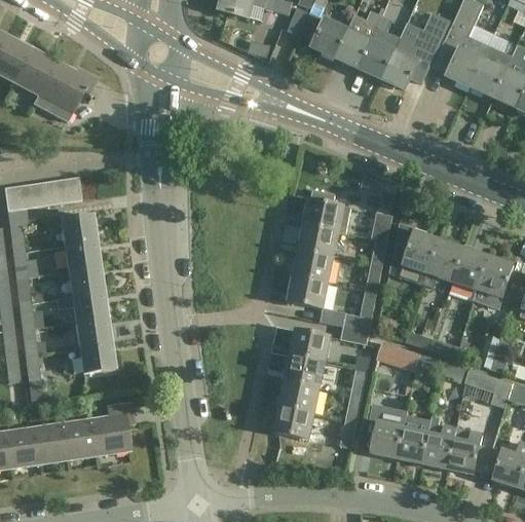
[(221,0),(219,9),(249,17),(252,4),(288,14),(291,2),(285,0),(221,0)]
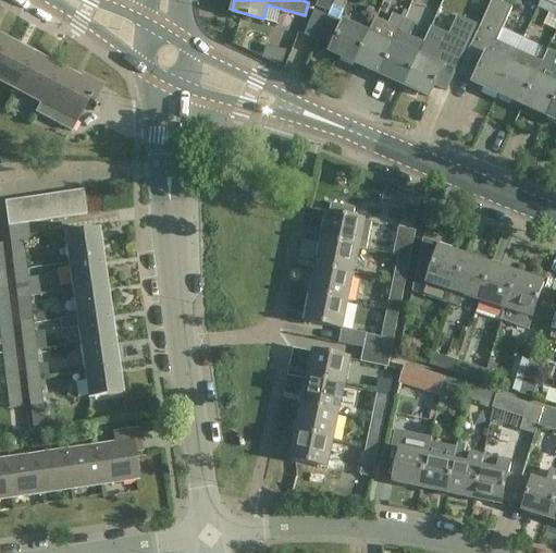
[(337,19),(345,0),(333,0),(328,14),(337,19)]
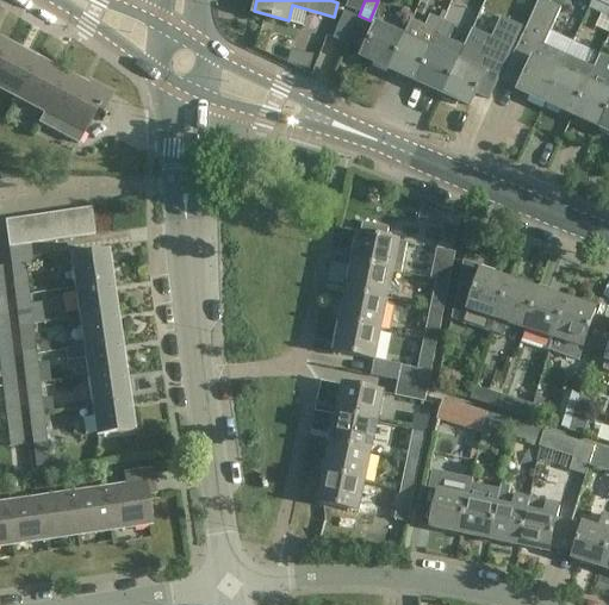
[(523,31),(515,48),(524,52),(532,36),(544,42),(550,29),(560,5),(550,0),(536,0),(526,25),(523,31)]
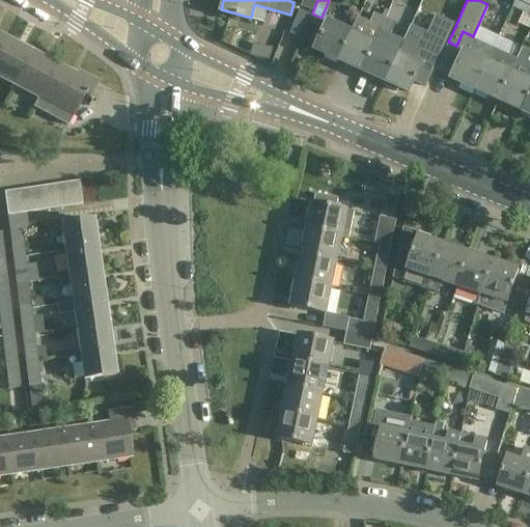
[(358,14),(351,29),(338,57),(361,67),(374,39),(386,15),(375,9),(371,19),(358,14)]
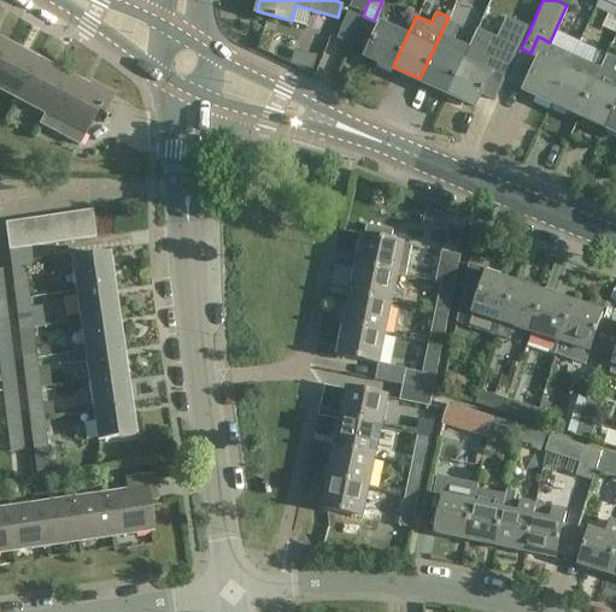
[(345,13),(336,35),(350,41),(359,19),(345,13)]
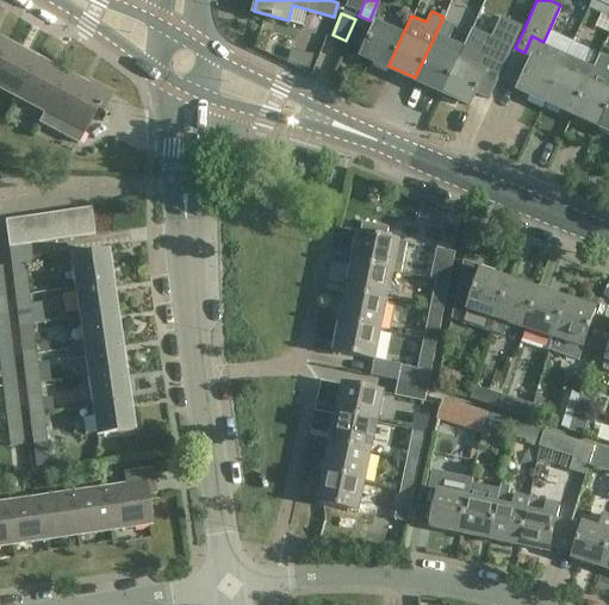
[(430,45),(415,78),(442,89),(457,57),(441,51),(455,22),(443,17),(430,45)]
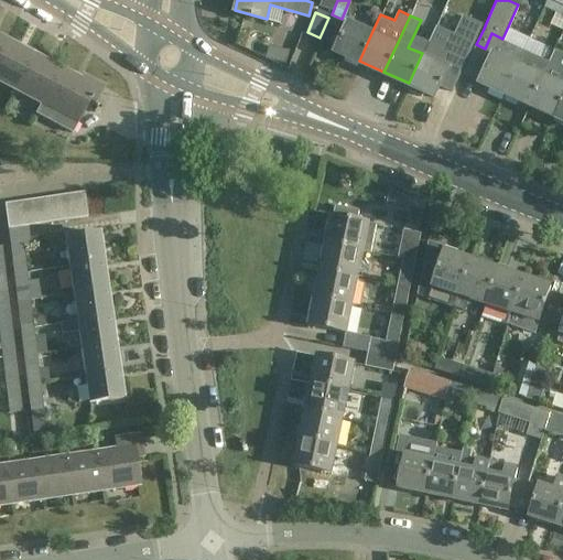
[(359,61),(372,31),(347,20),(334,50),(359,61)]
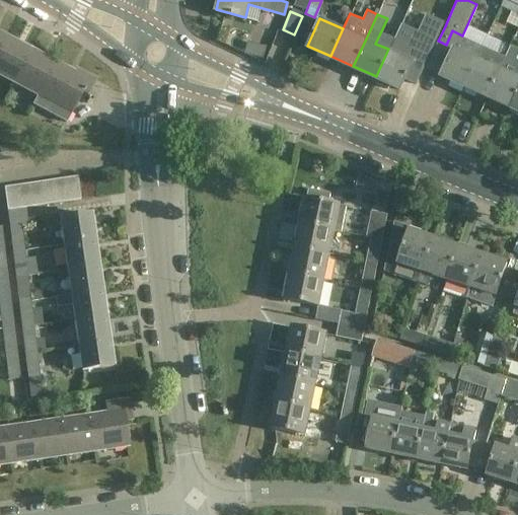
[(438,41),(427,66),(441,72),(441,74),(463,84),(476,58),(483,44),(462,35),(452,30),(446,45),(438,41)]
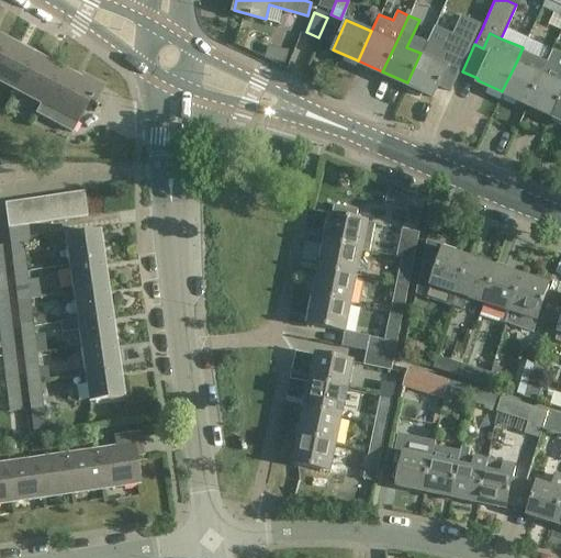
[(6,37),(0,47),(0,80),(12,87),(31,51),(6,37)]
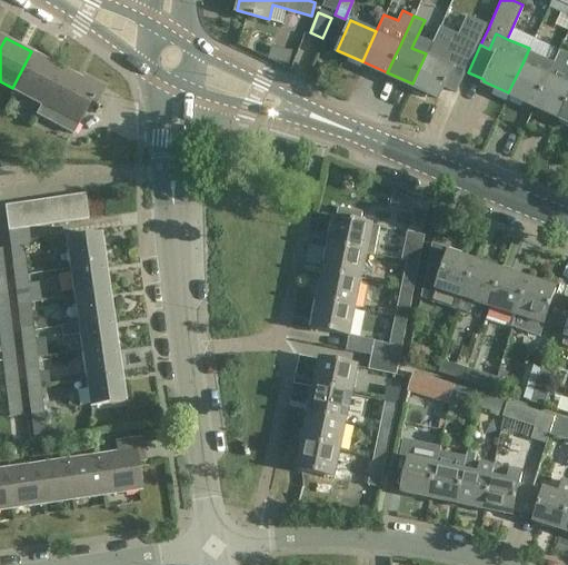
[(522,63),(508,92),(534,103),(547,75),(551,63),(559,47),(549,42),(544,55),(529,48),(522,63)]
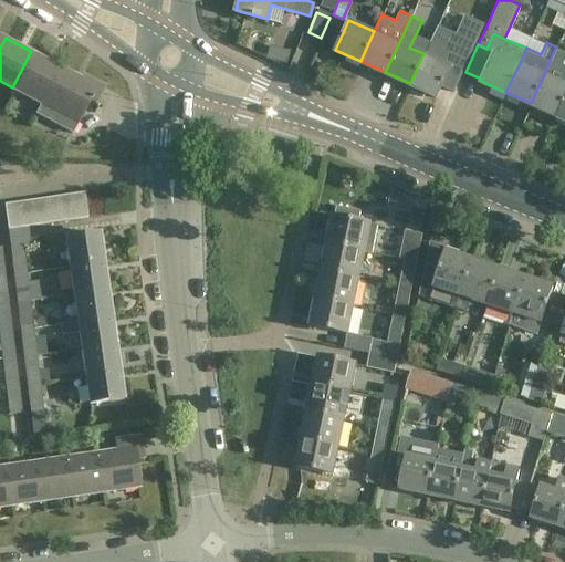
[(544,74),(531,103),(555,114),(564,93),(564,62),(562,62),(564,53),(564,50),(556,47),(548,63),(544,74)]
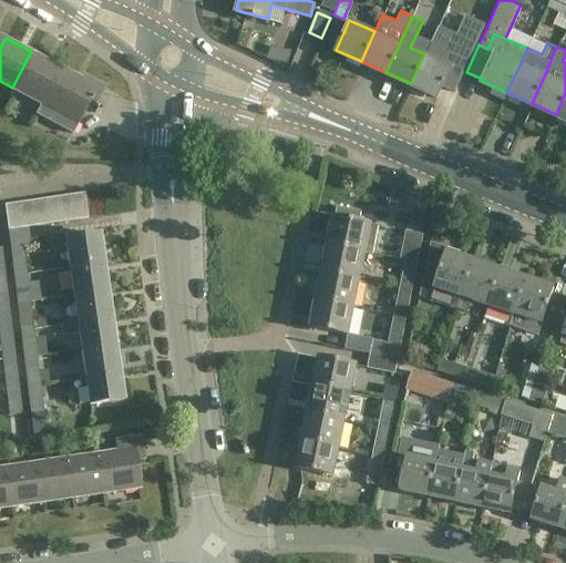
[(60,65),(31,51),(12,88),(40,102),(60,65)]
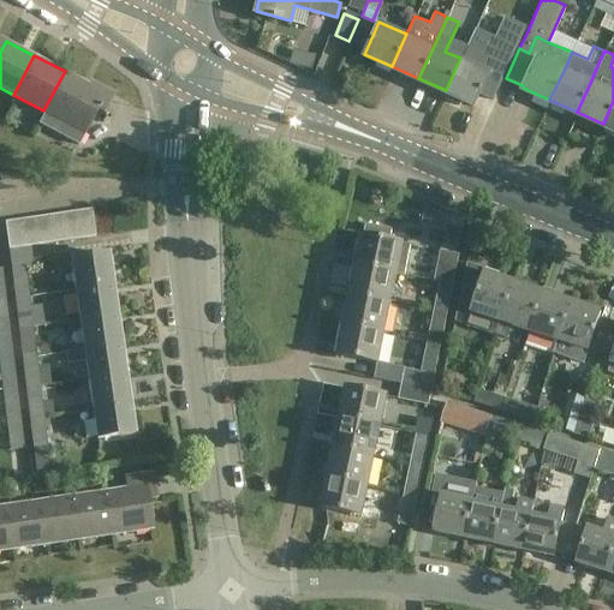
[(488,71),(460,58),(446,90),(474,103),(488,71)]
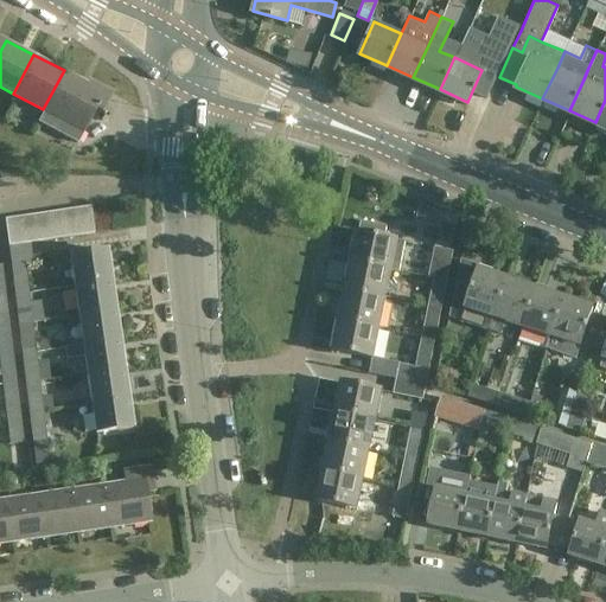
[(64,70),(43,109),(37,120),(77,140),(95,106),(101,109),(110,90),(88,78),(87,82),(64,70)]
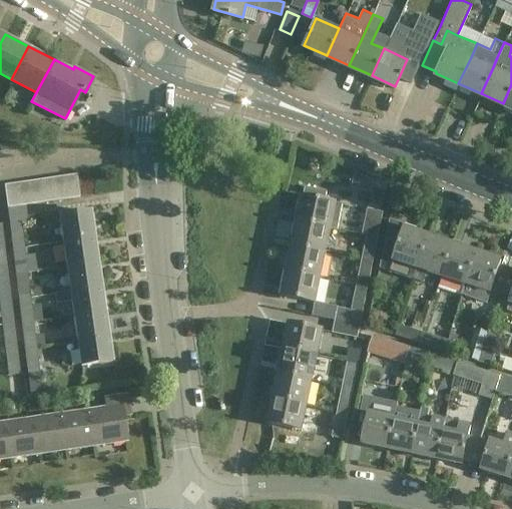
[(511,84),(503,103),(511,107),(511,84)]
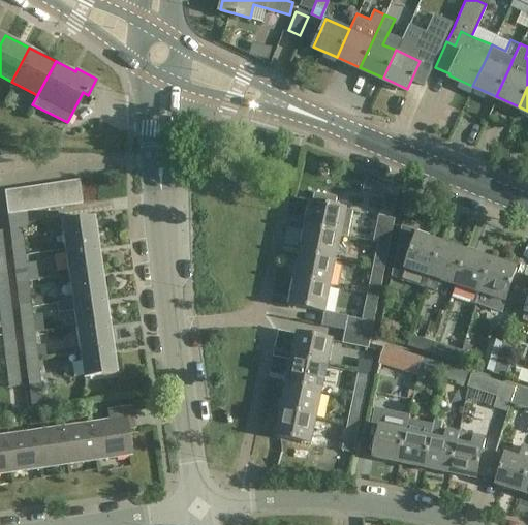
[(63,180),(66,203),(81,201),(78,178),(63,180)]
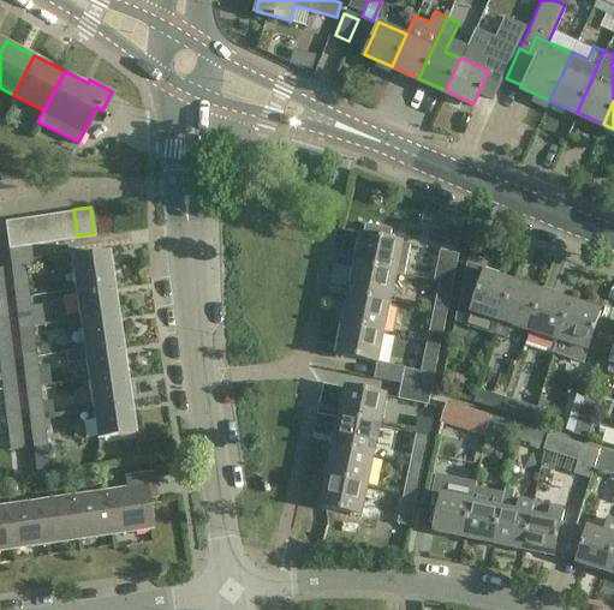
[(73,209),(55,211),(59,238),(77,235),(73,209)]
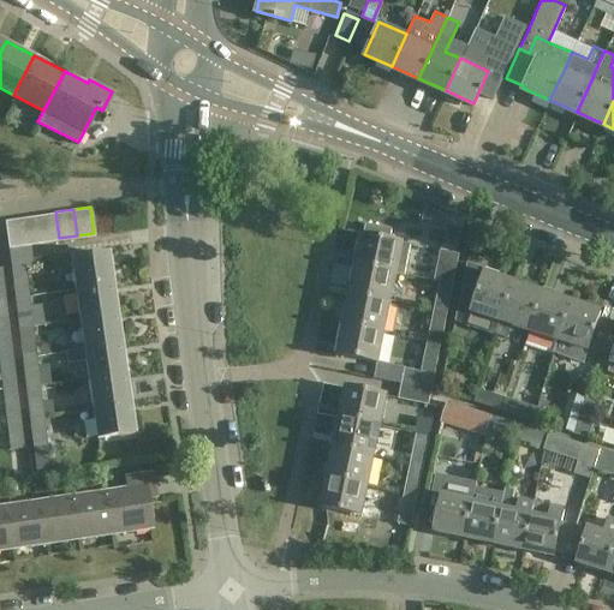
[(55,211),(39,215),(42,241),(59,238),(55,211)]
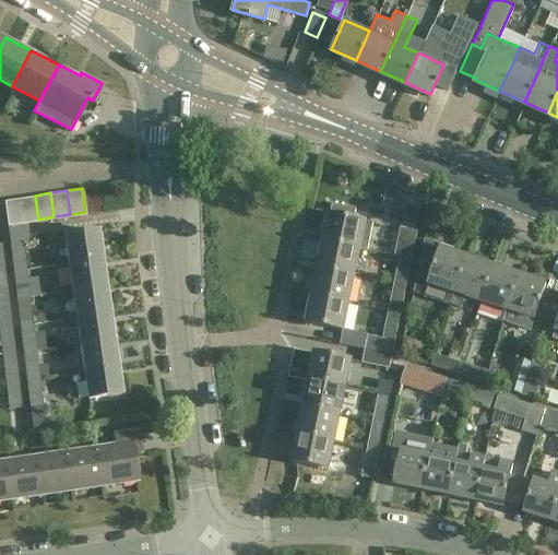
[(35,196),(19,198),(22,222),(38,220),(35,196)]
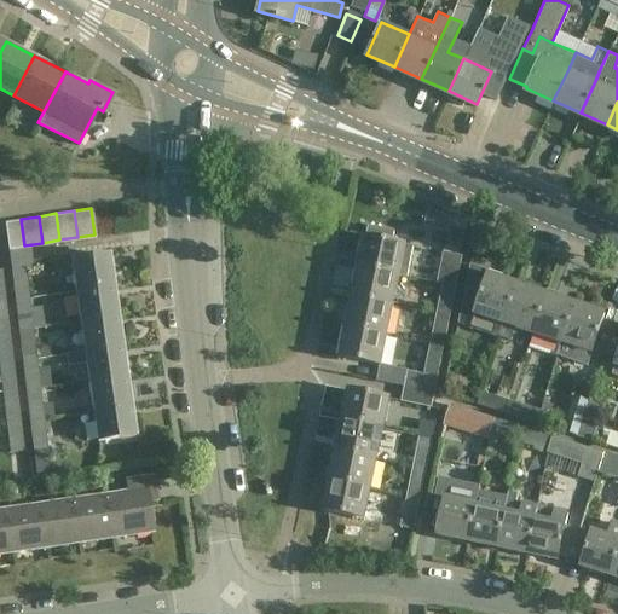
[(24,245),(21,219),(18,219),(4,221),(7,248),(22,245),(24,245)]
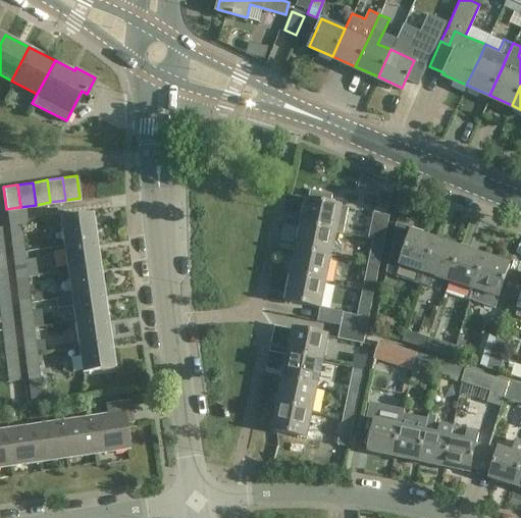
[(302,224),(335,230),(344,232),(349,203),(332,199),(333,193),(309,188),(302,224)]
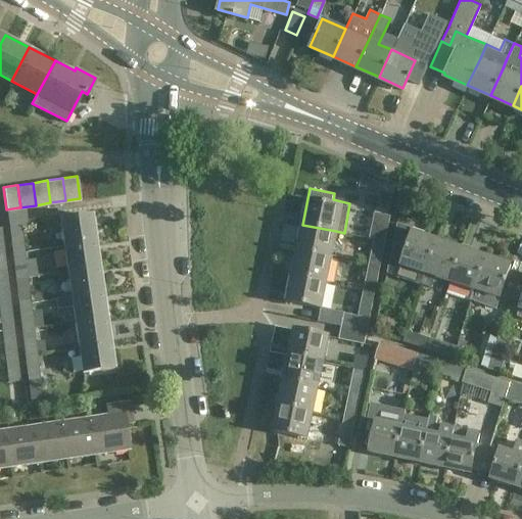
[(373,239),(384,241),(389,215),(373,211),(369,237),(373,238),(373,239)]
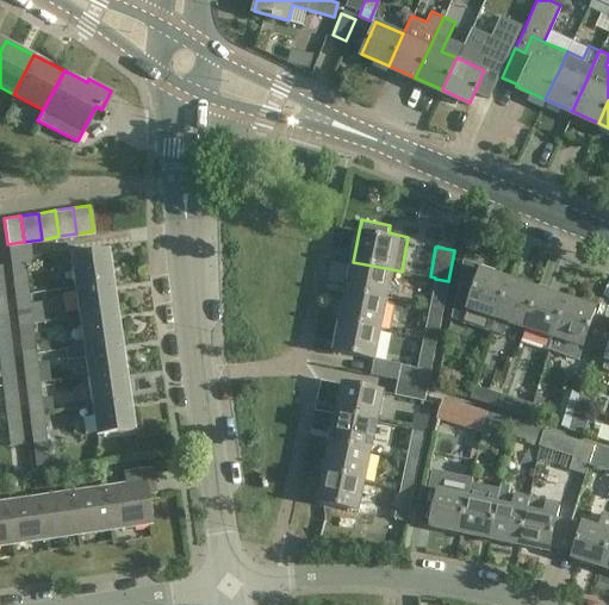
[(74,286),(110,281),(105,251),(69,256),(74,286)]
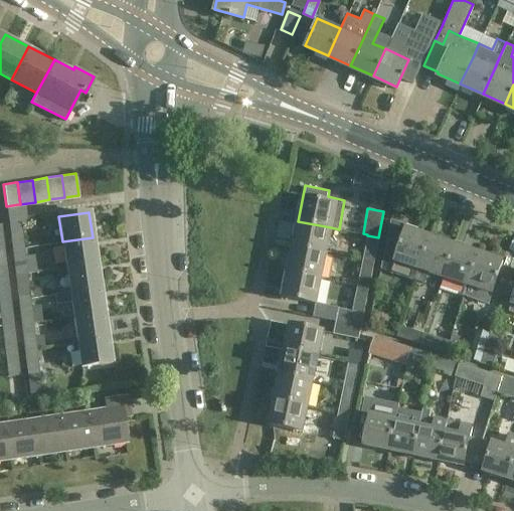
[(415,280),(432,231),(390,218),(386,240),(380,269),(415,280)]
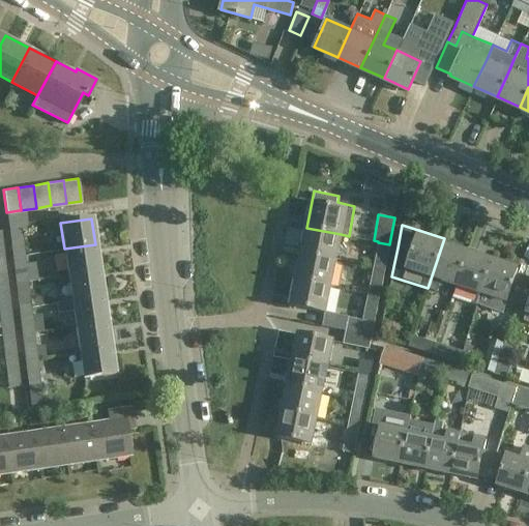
[(25,254),(22,228),(8,230),(11,256),(25,254)]
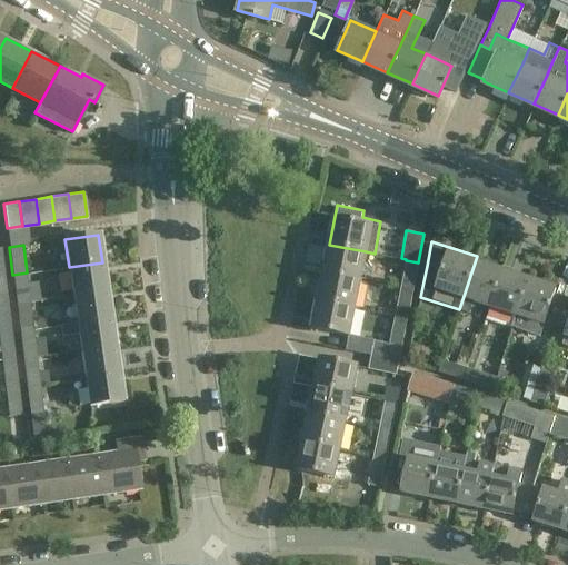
[(329,245),(324,271),(360,279),(366,251),(329,245)]
